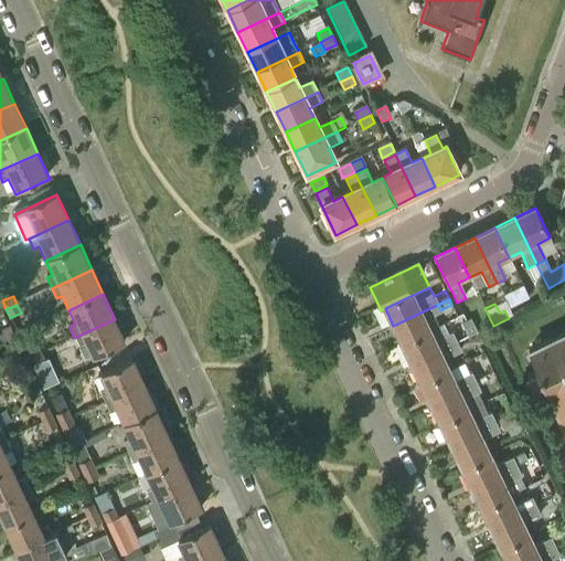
[(437,305),(393,326),(403,346),(430,332),(439,328),(434,317),(441,313),(440,310),(437,305)]
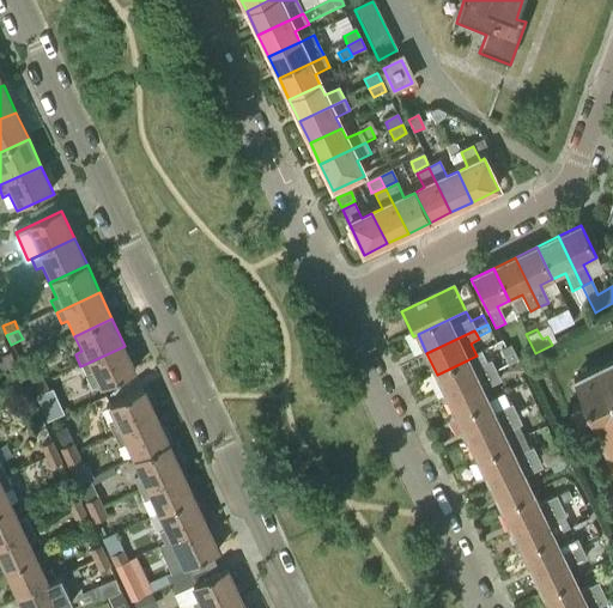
[(125,346),(80,366),(86,377),(92,375),(99,390),(137,374),(125,346)]
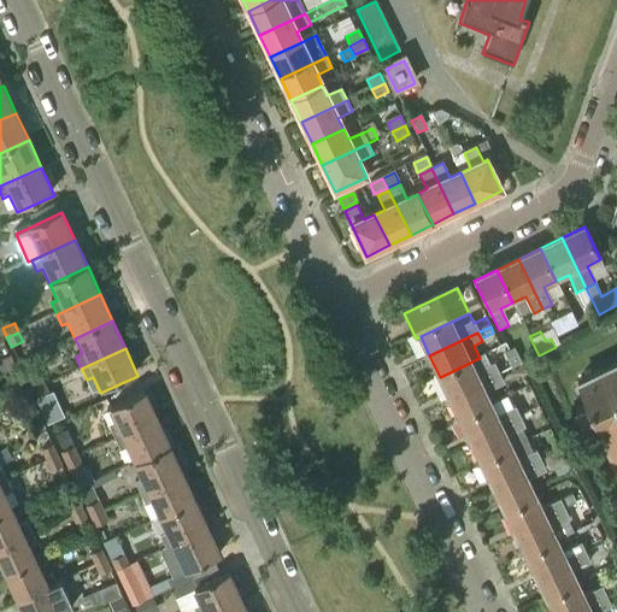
[(512,369),(521,365),(516,355),(507,359),(512,369)]
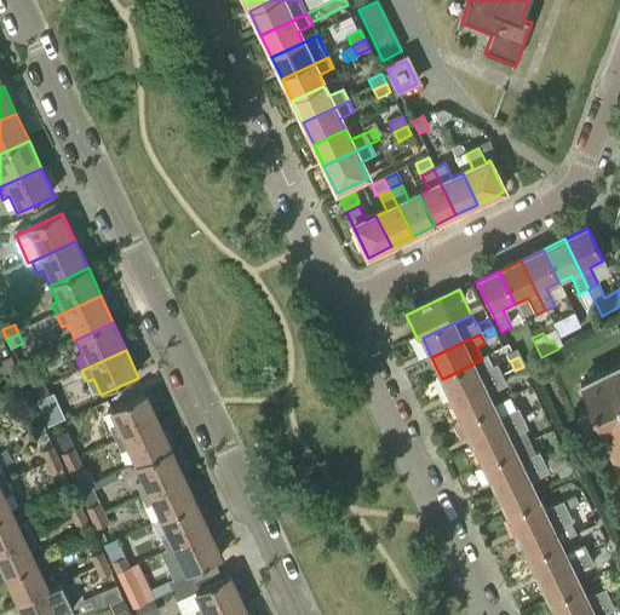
[(0,365),(0,377),(16,371),(11,360),(0,365)]
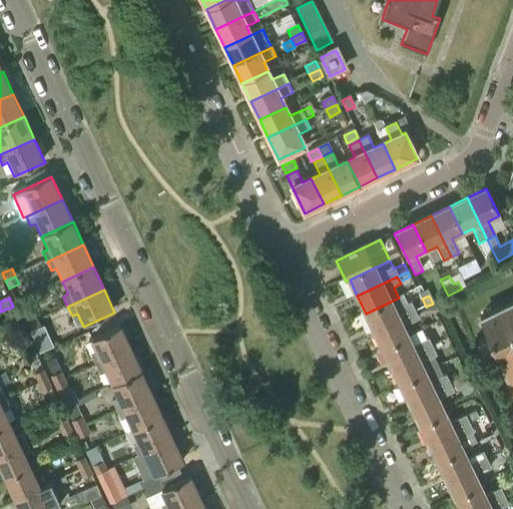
[(16,305),(26,326),(36,321),(26,300),(16,305)]
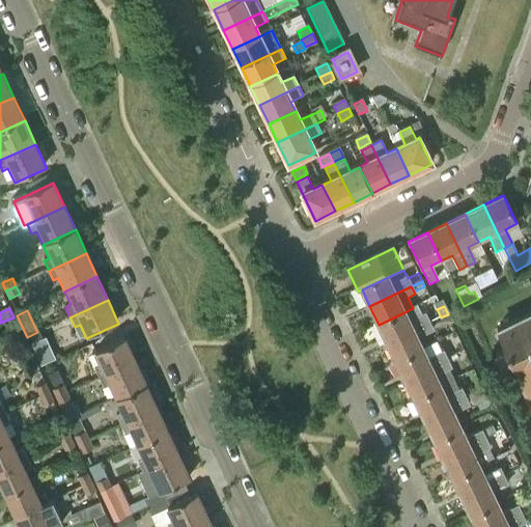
[(379,325),(387,343),(429,324),(425,315),(410,323),(404,312),(379,325)]
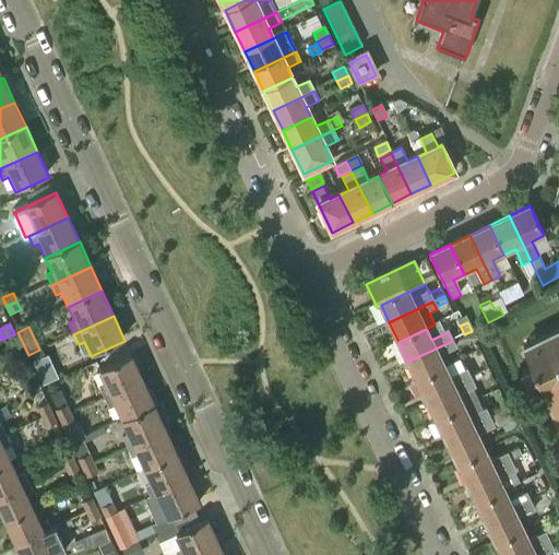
[(558,331),(524,349),(534,370),(522,377),(528,390),(540,385),(558,422),(558,331)]
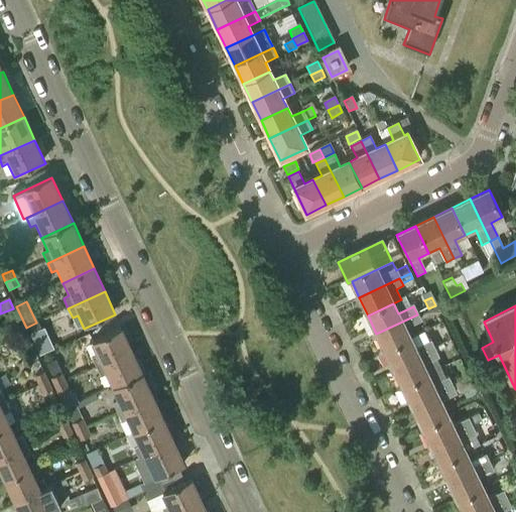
[(10,327),(20,322),(16,312),(6,317),(10,327)]
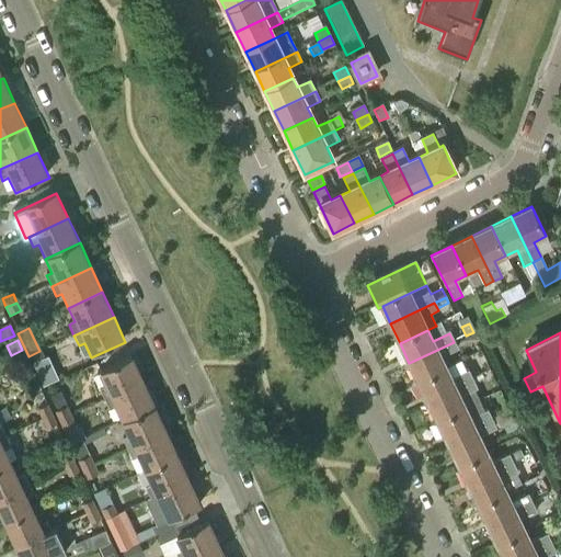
[(458,350),(457,350),(454,342),(409,363),(419,383),(446,370),(441,359),(458,350)]
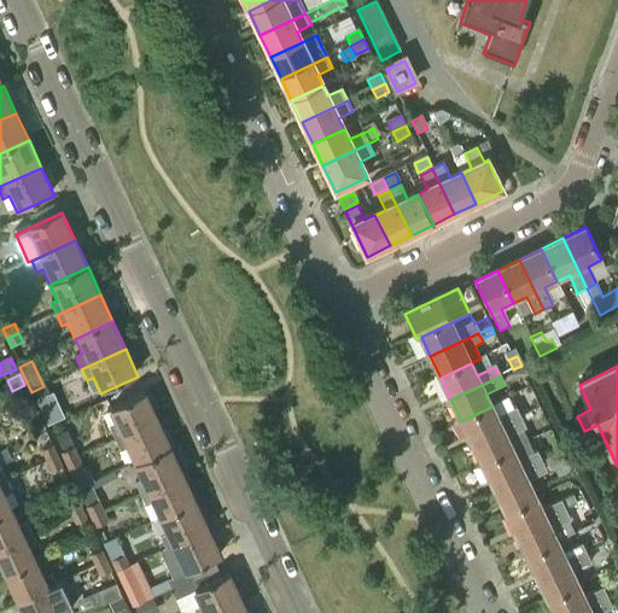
[(29,396),(24,385),(12,391),(17,401),(29,396)]
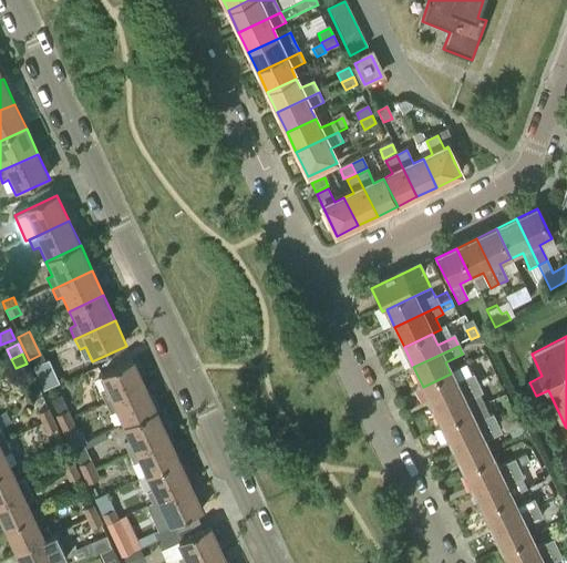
[(29,360),(33,368),(44,364),(40,355),(29,360)]
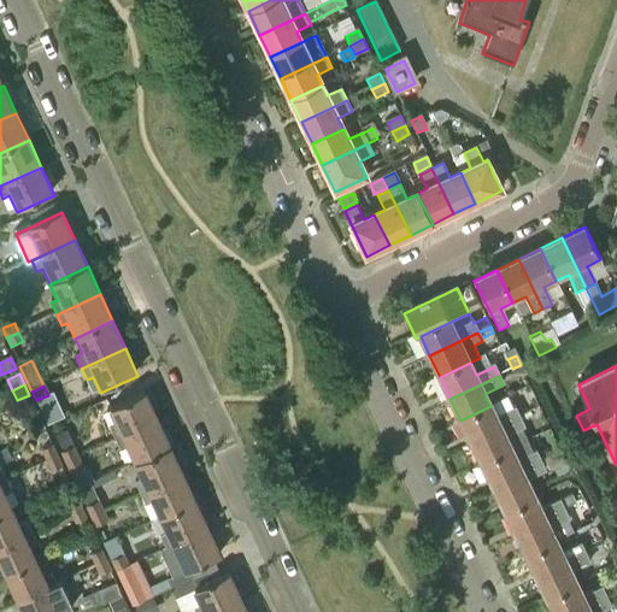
[(116,441),(159,421),(146,393),(109,410),(116,427),(110,429),(116,441)]
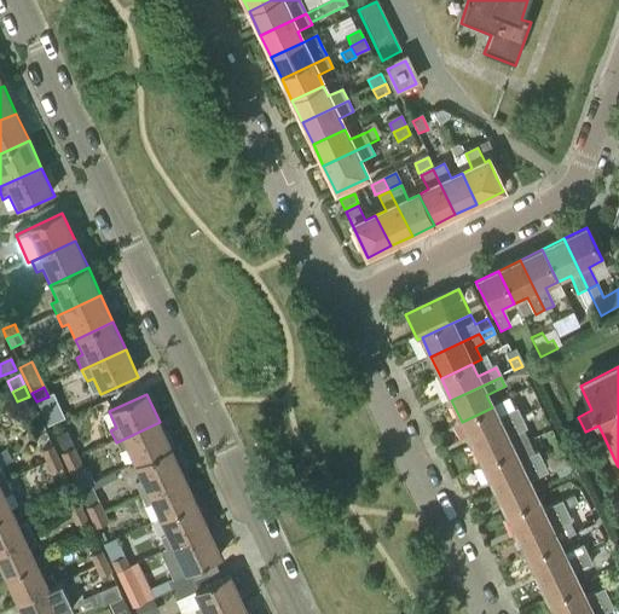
[(462,422),(473,444),(521,421),(518,411),(515,412),(509,399),(492,407),(462,422)]
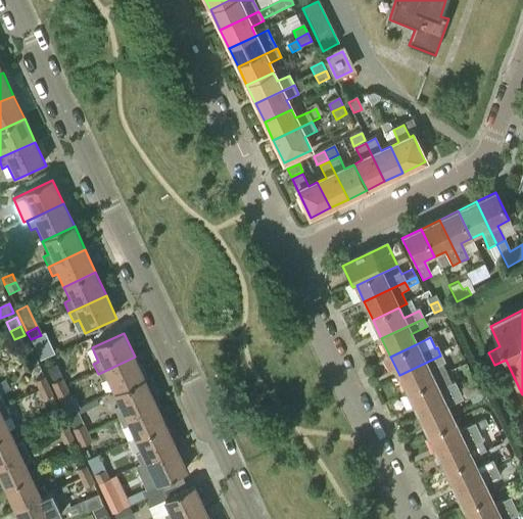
[(444,364),(440,356),(399,375),(409,393),(434,381),(429,371),(444,364)]
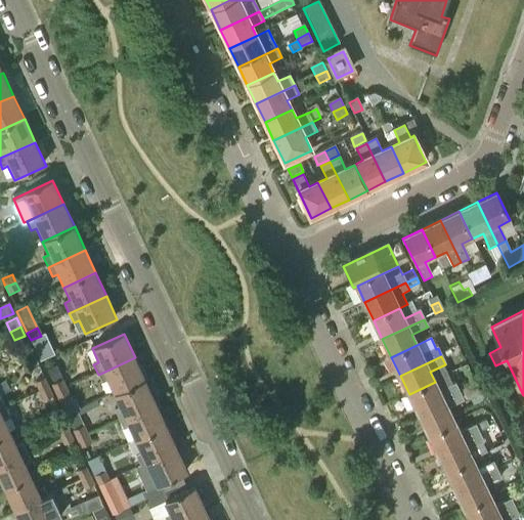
[(135,357),(98,375),(102,384),(107,382),(114,395),(145,380),(135,357)]
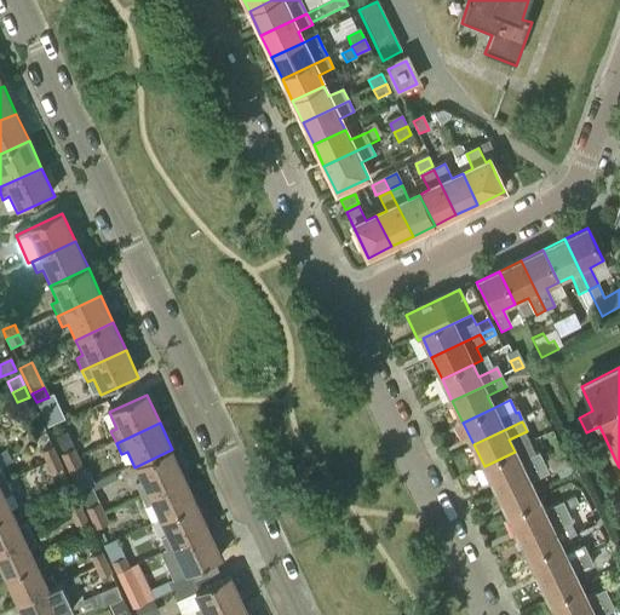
[(45,435),(40,425),(33,429),(38,438),(45,435)]
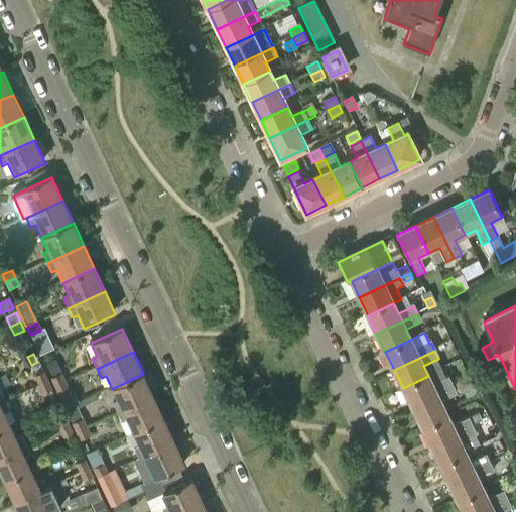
[(47,366),(52,377),(60,373),(55,362),(47,366)]
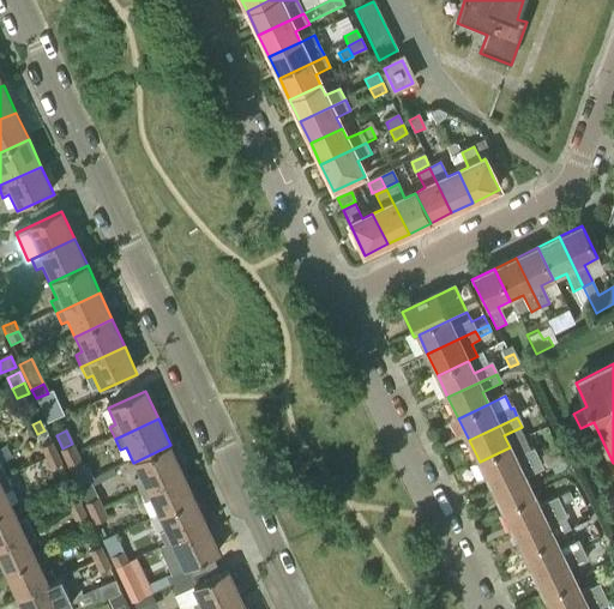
[(46,460),(58,456),(53,445),(41,450),(46,460)]
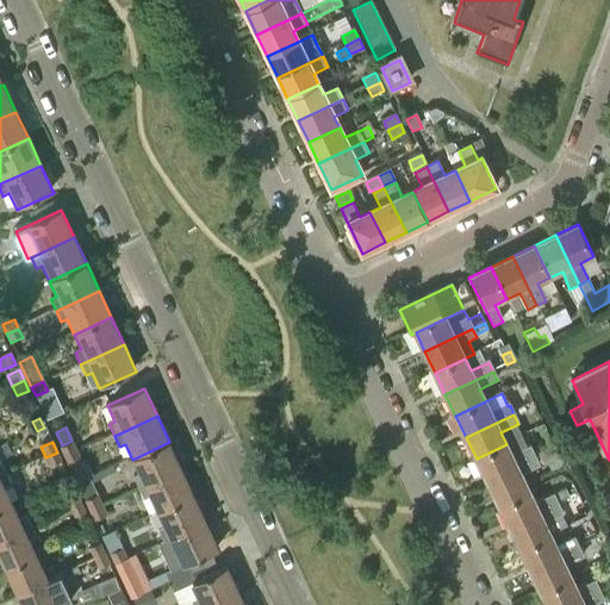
[(169,442),(132,460),(139,475),(134,478),(138,490),(182,469),(169,442)]
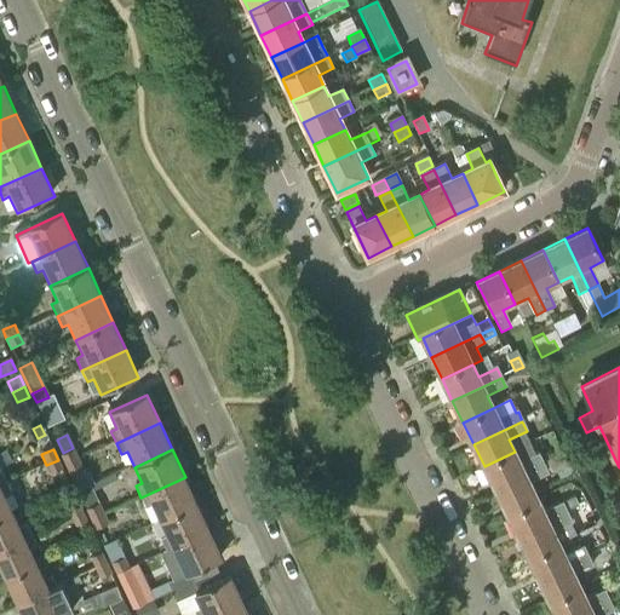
[(62,457),(67,467),(79,461),(74,452),(62,457)]
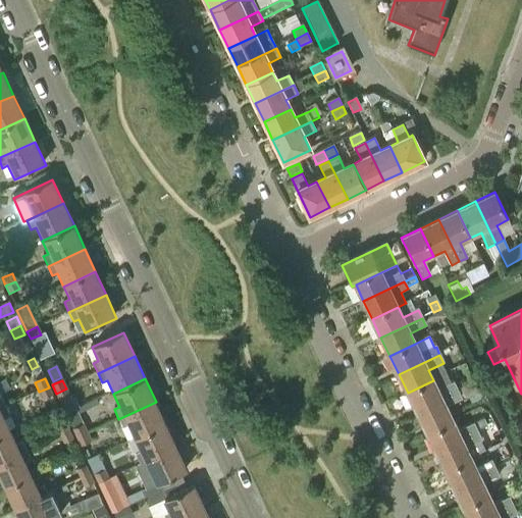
[(416,411),(458,392),(454,383),(438,391),(433,380),(408,393),(416,411)]
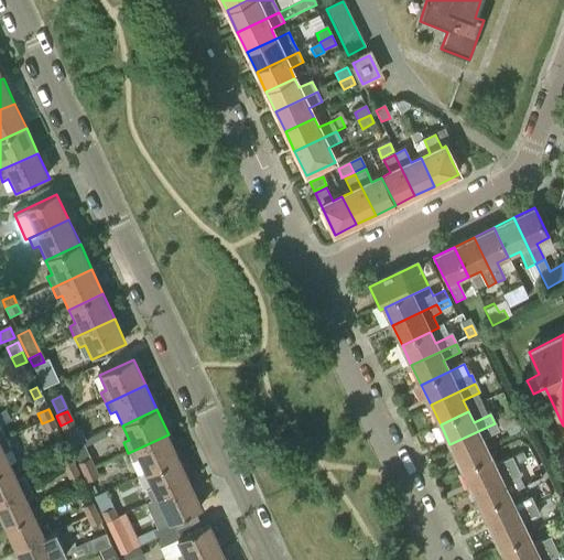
[(517,423),(512,415),(499,420),(503,430),(517,423)]
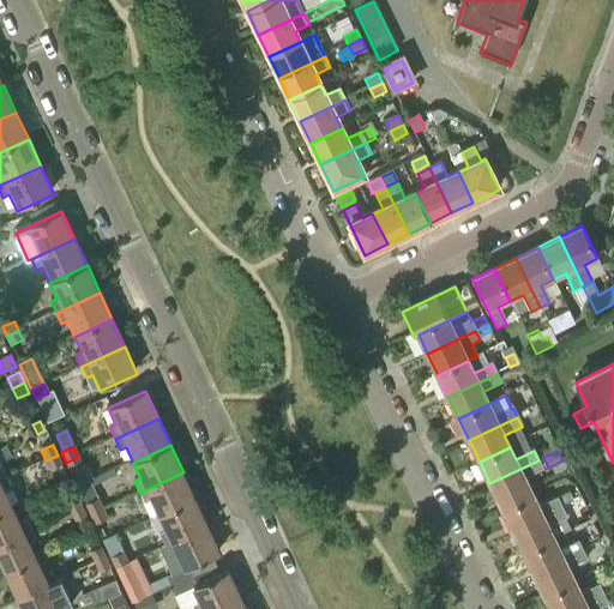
[(50,471),(62,466),(58,456),(46,460),(50,471)]
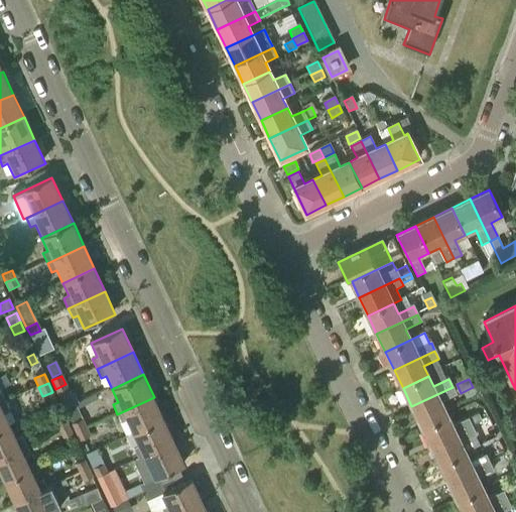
[(55,389),(55,390),(58,396),(69,392),(66,384),(55,389)]
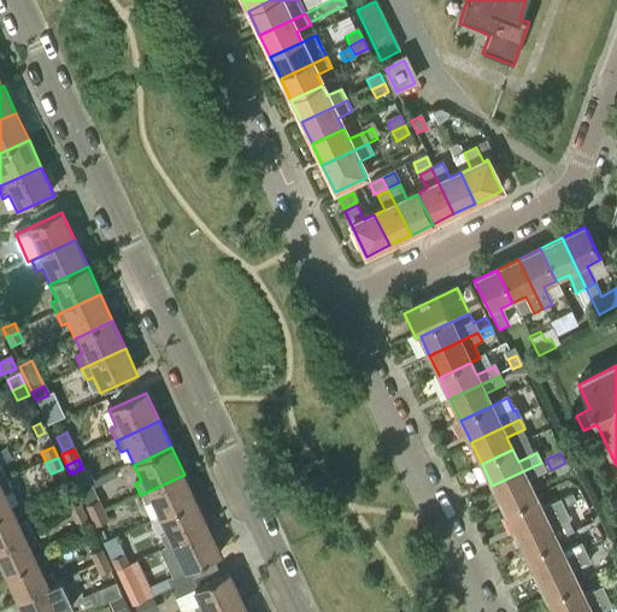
[(534,495),(533,493),(527,481),(545,472),(541,463),(492,486),(504,511),(534,495)]
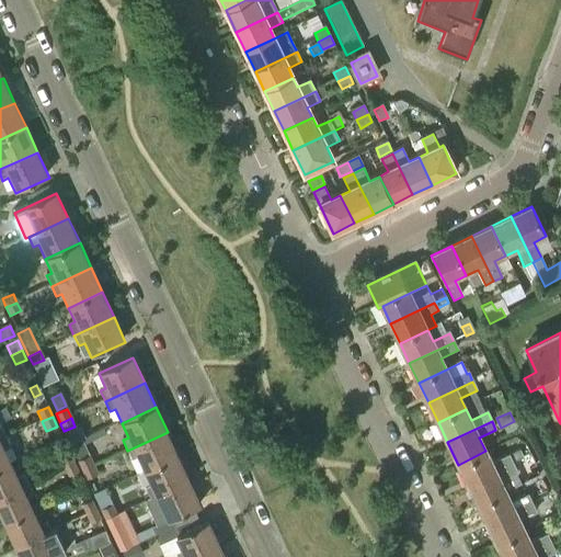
[(79,464),(83,472),(93,467),(90,458),(84,447),(93,443),(92,441),(107,435),(105,431),(71,446),(79,464)]
